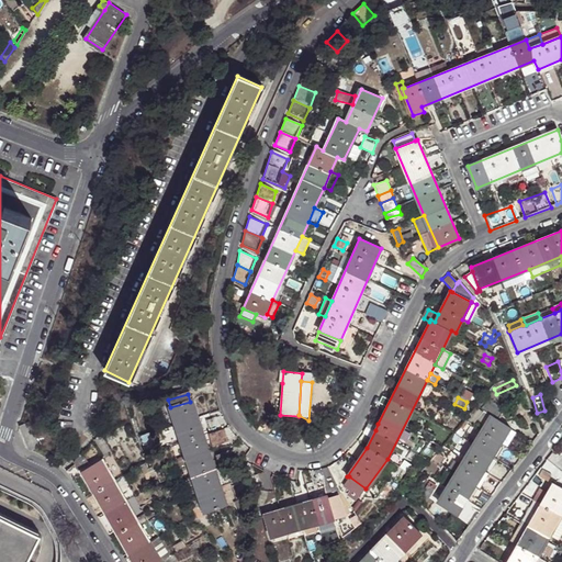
[(192,401),(190,402),(170,407),(205,513),(227,505),(192,401)]
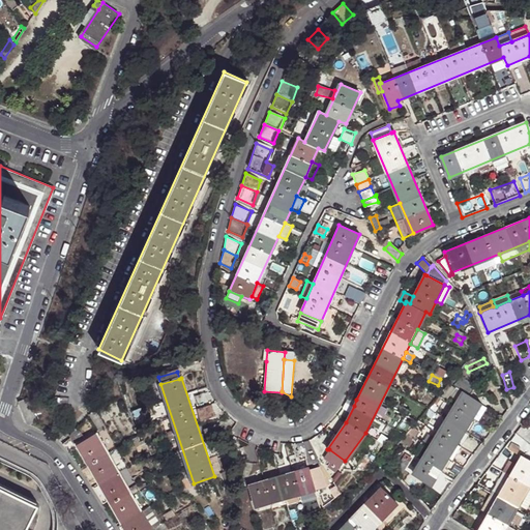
[(455,445),(480,404),(467,395),(472,390),(463,378),(453,387),(462,392),(413,473),(432,484),(455,445)]
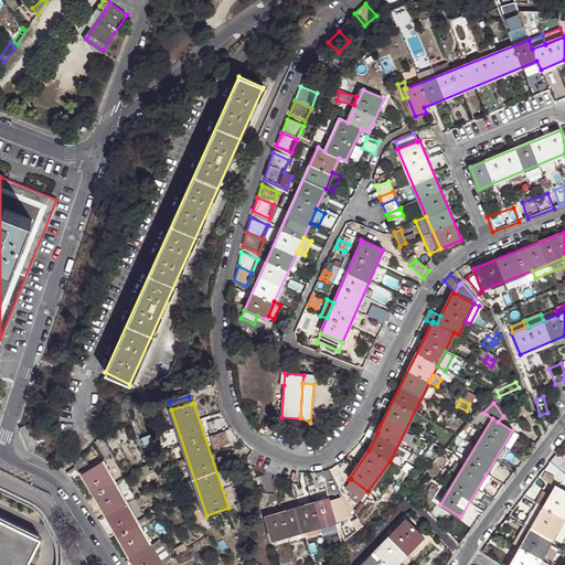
[(446,427),(451,415),(447,413),(440,424),(446,427)]
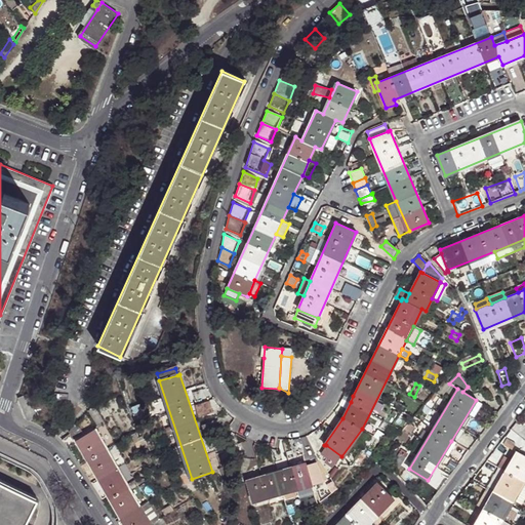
[(446,384),(437,395),(443,400),(452,388),(446,384)]
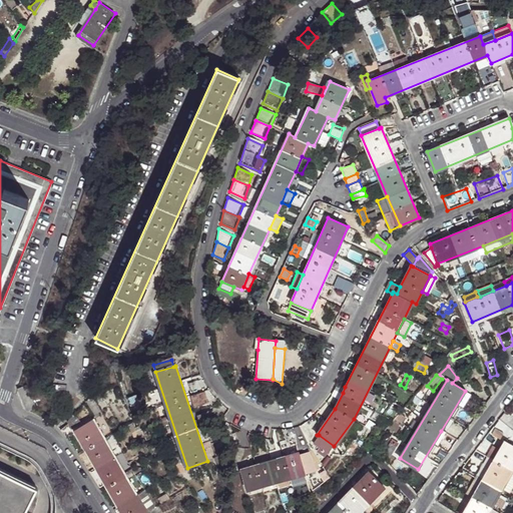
[(248,390),(241,385),(238,390),(245,394),(248,390)]
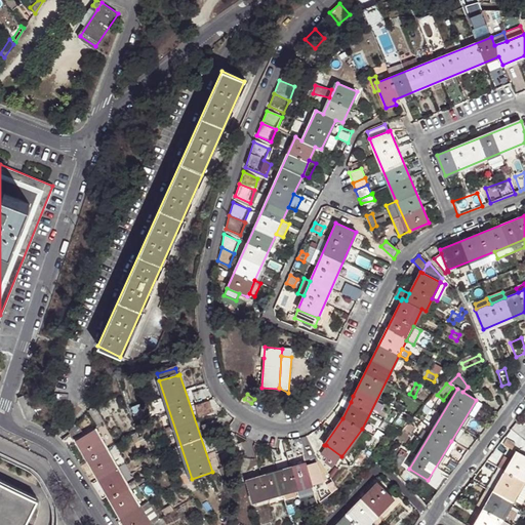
[(351,402),(353,396),(347,394),(345,399),(351,402)]
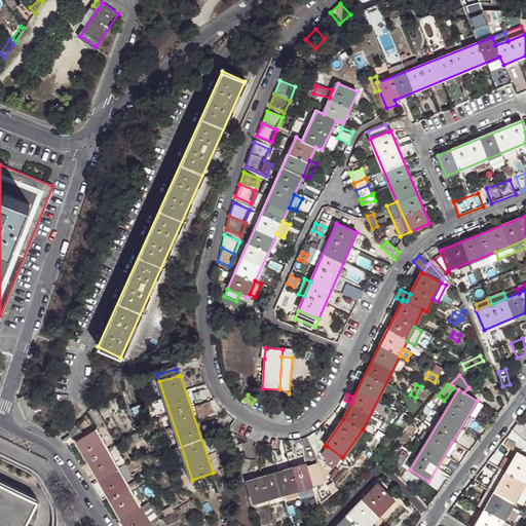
[(482,404),(477,401),(452,442),(456,445),(482,404)]
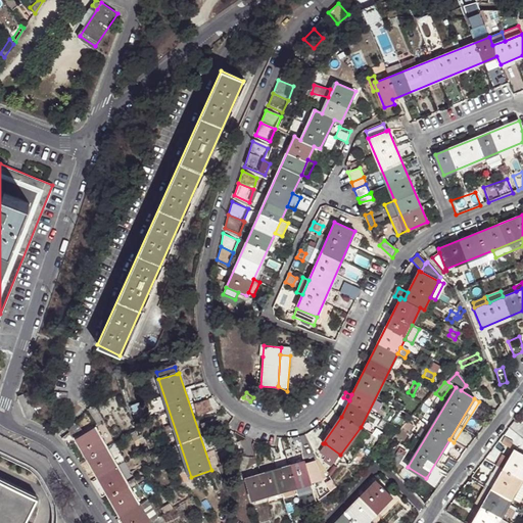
[(214,411),(210,399),(196,403),(200,416),(214,411)]
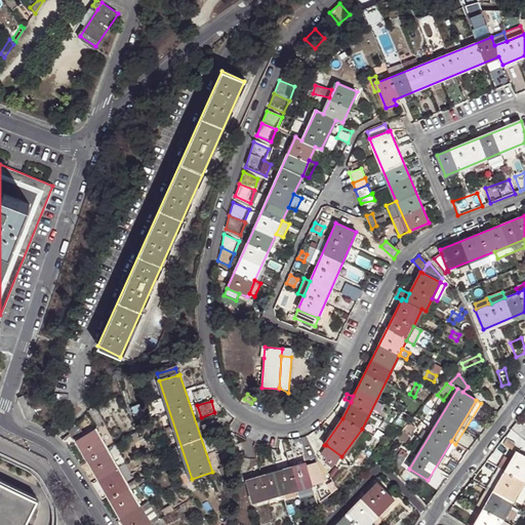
[(76,420),(68,430),(73,438),(82,433),(76,420)]
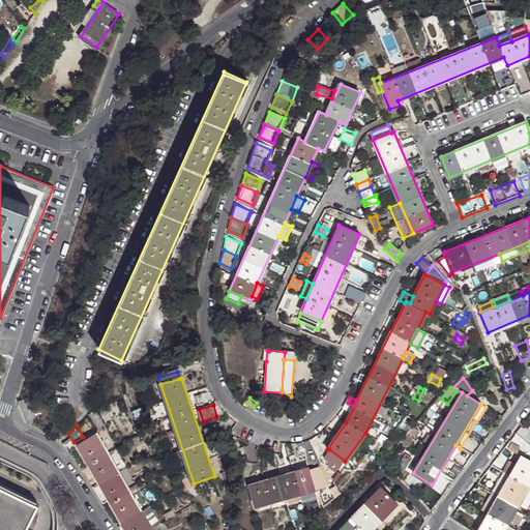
[(217,425),(206,430),(210,441),(222,437),(217,425)]
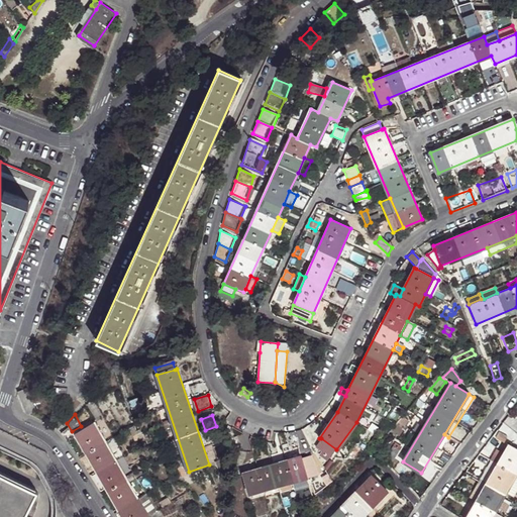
[(406,419),(395,433),(400,437),(411,423),(406,419)]
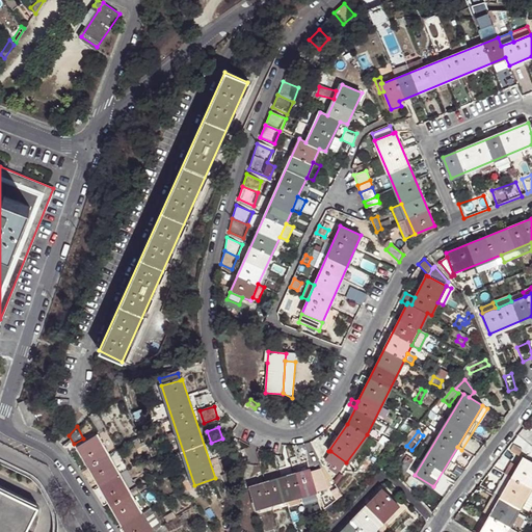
[(153,531),(140,511),(98,434),(78,446),(122,523),(127,531),(153,531)]
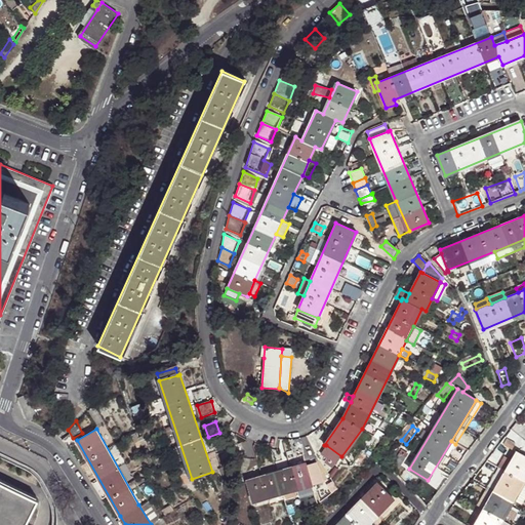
[(384,433),(369,453),(374,456),(390,437),(384,433)]
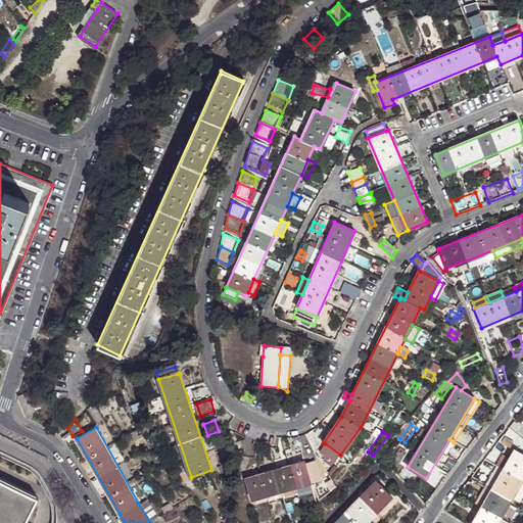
[(513,442),(503,436),(497,443),(509,449),(513,442)]
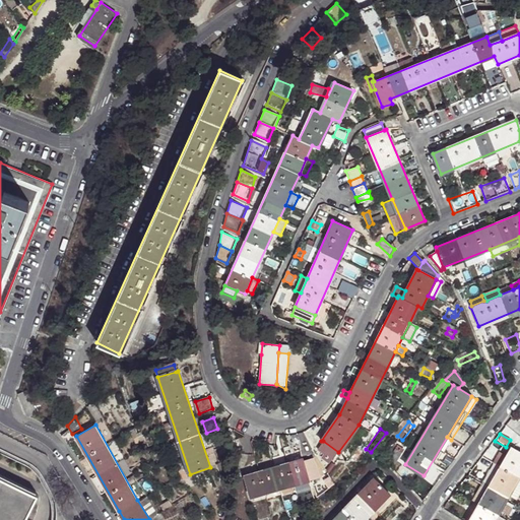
[(338,452),(323,441),(318,449),(332,459),(338,452)]
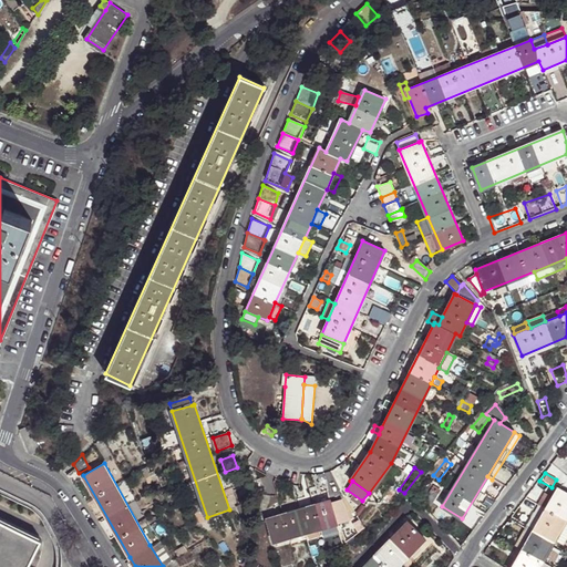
[(439,494),(430,488),(421,504),(428,512),(439,494)]
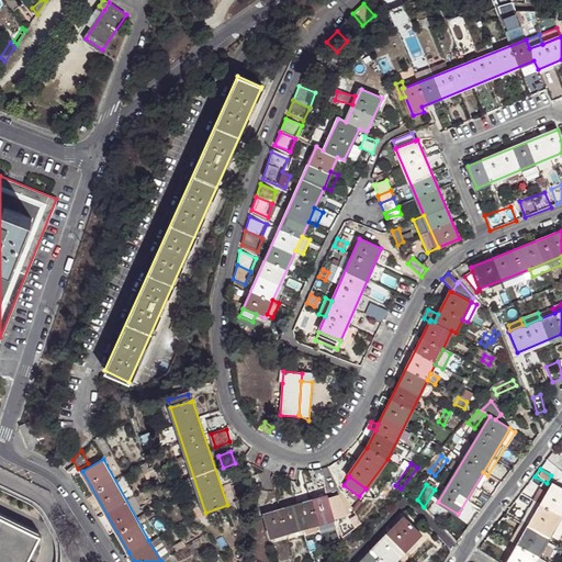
[(561,518),(561,515),(561,490),(553,485),(548,495),(546,499),(530,527),(508,561),(536,561),(550,538),(561,518)]
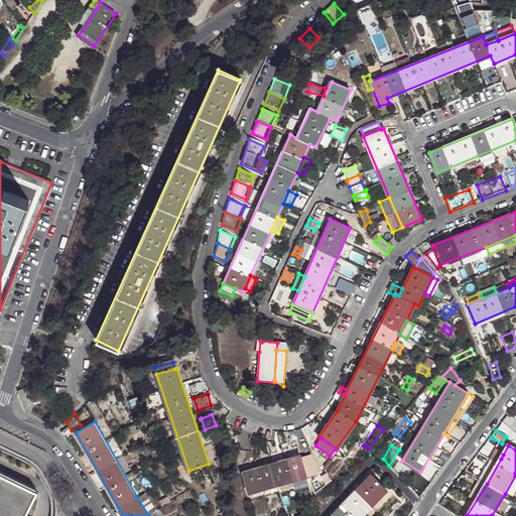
[(235,450),(230,448),(224,463),(230,465),(235,450)]
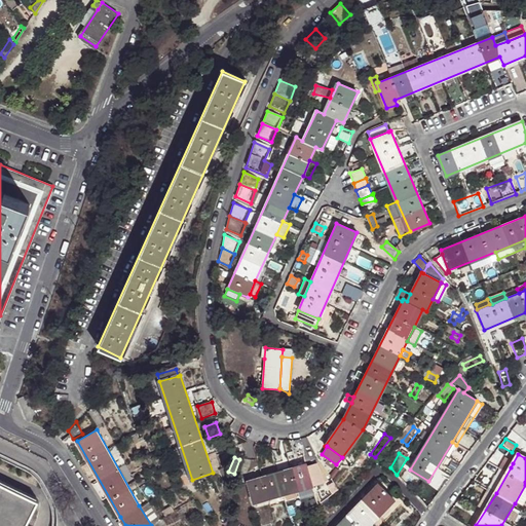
[(488,488),(496,493),(511,467),(502,462),(488,488)]
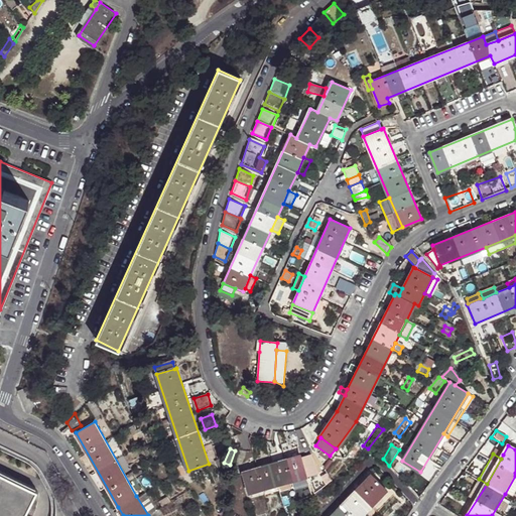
[(310,455),(300,457),(305,476),(305,477),(318,473),(310,455)]
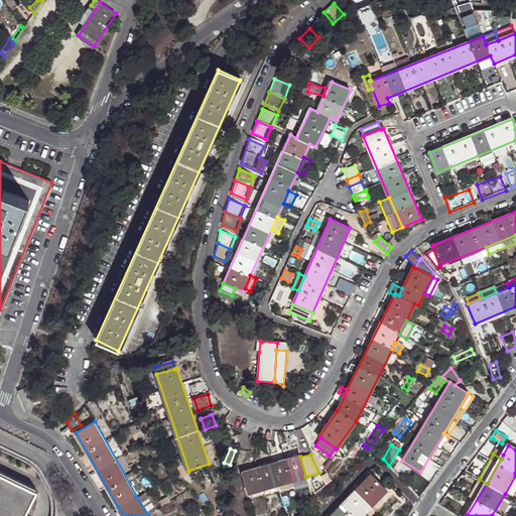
[(305,476),(300,457),(299,456),(243,473),(248,494),(305,476)]
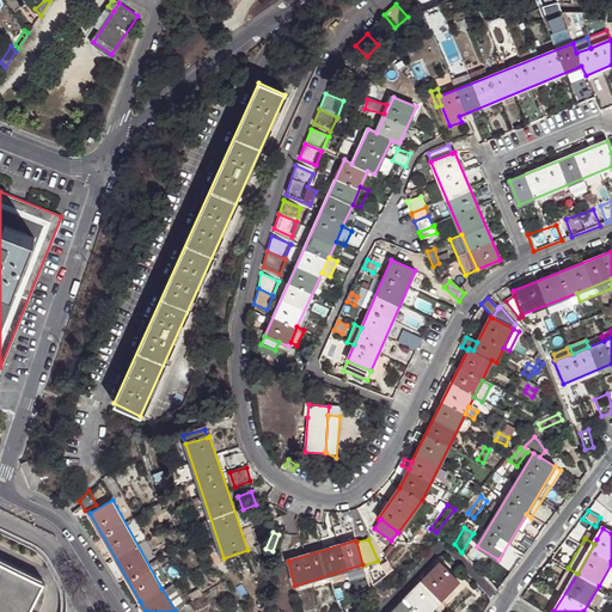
[(391,611),(427,611),(458,580),(440,563),(391,611)]
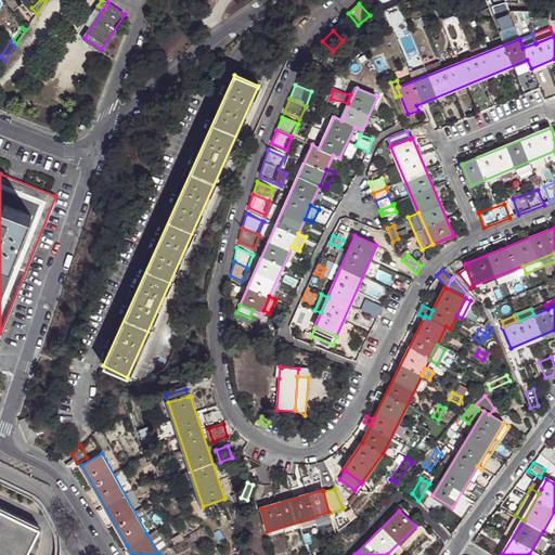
[(554,523),(554,512),(543,531),(549,534),(554,523)]
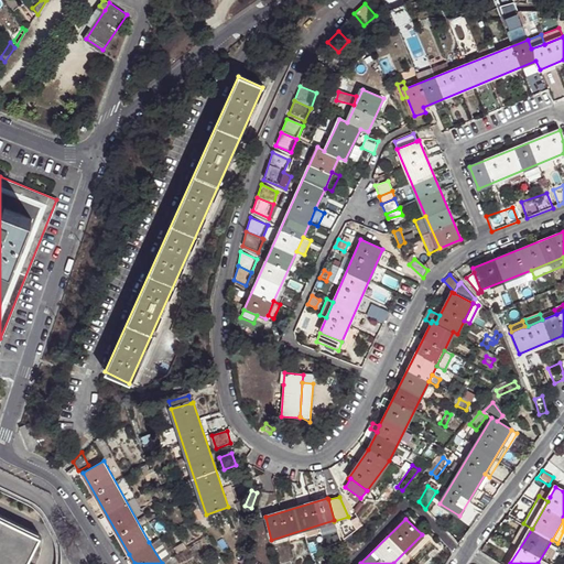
[(0,563),(30,563),(41,542),(0,522),(0,563)]
